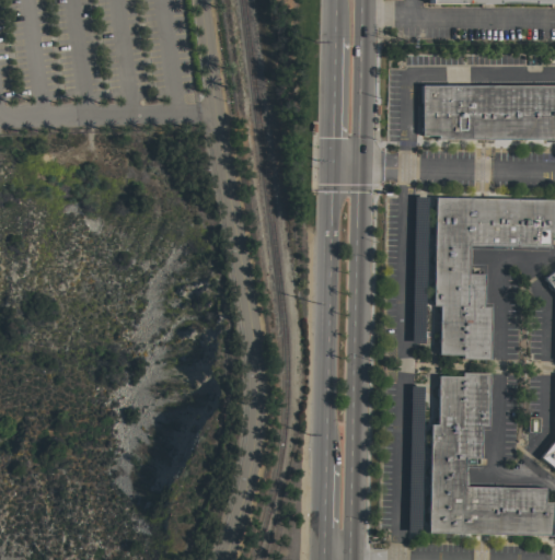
[(554,139),(441,139),(441,136),(425,136),(425,85),(554,85),(554,139)]
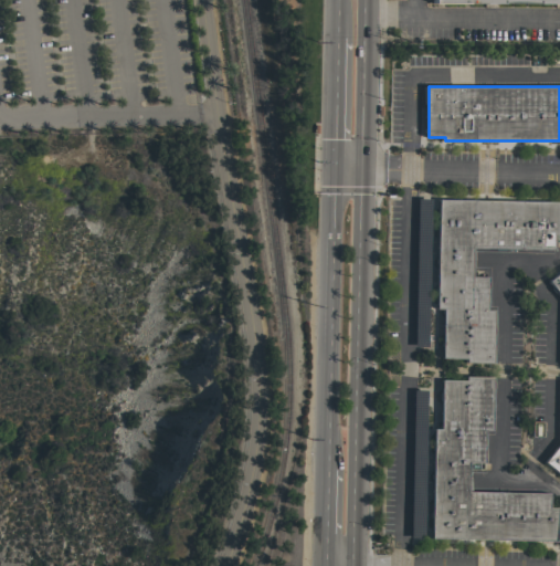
[(559,236),(558,236),(558,249),(477,248),(476,275),(492,276),(490,310),(497,310),(496,363),(469,362),(469,358),(445,358),(446,308),(440,308),(442,199),(559,200),(559,236)]
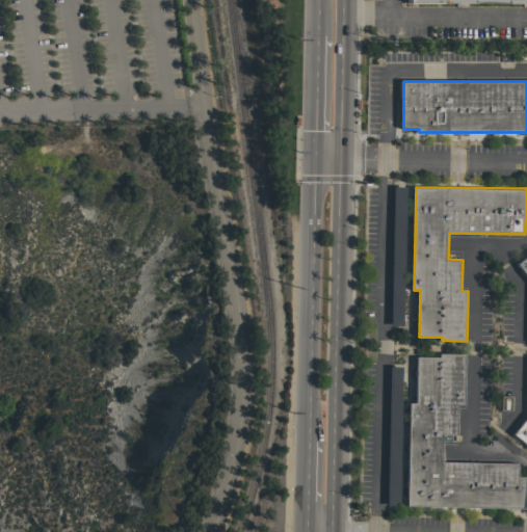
[(466,404),(458,403),(458,434),(444,434),(444,448),(446,449),(446,461),(520,463),(520,477),(526,477),(526,508),(410,506),(412,402),(418,402),(419,357),(441,357),(442,353),(467,354),(466,404)]
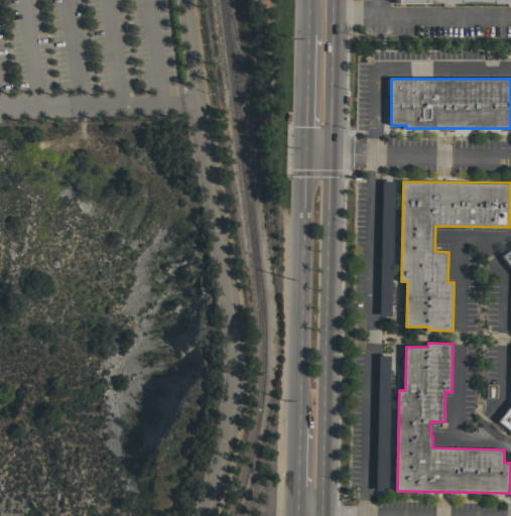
[(510,429),(500,420),(510,407),(510,429)]
